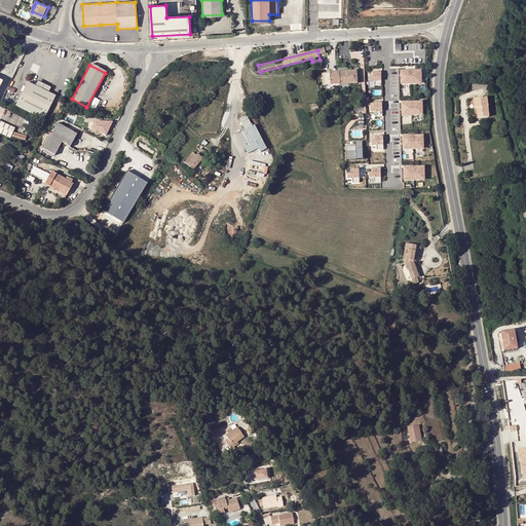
[(420,70),(400,71),(401,80),(404,80),(405,83),(417,83),(417,80),(421,79),(420,70)]
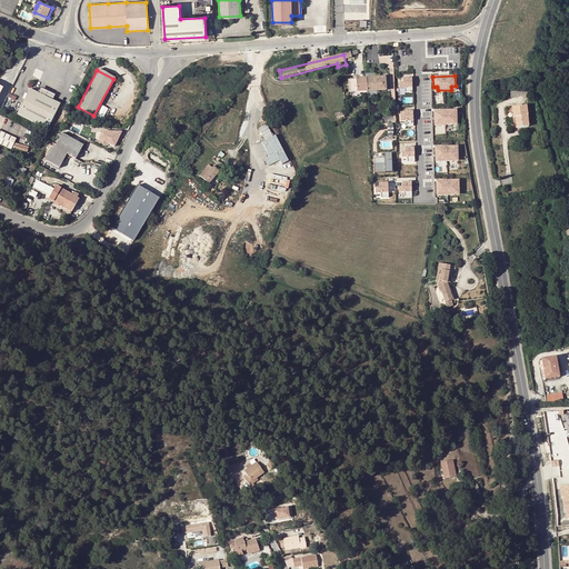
[(386,90),(385,78),(375,78),(366,79),(367,91),(377,91),(386,90)]
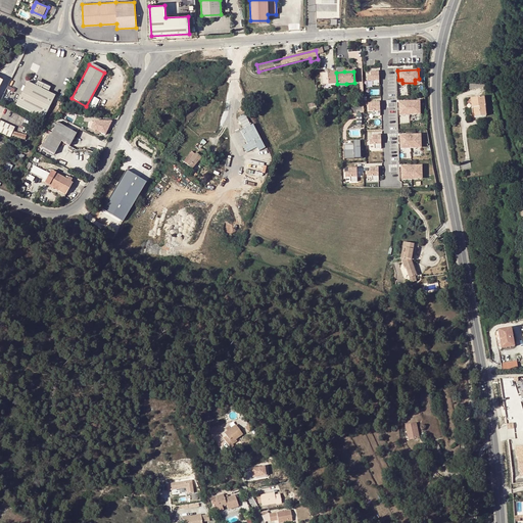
[(378,72),(370,72),(370,76),(367,76),(367,80),(372,80),(372,85),(379,85),(378,72)]
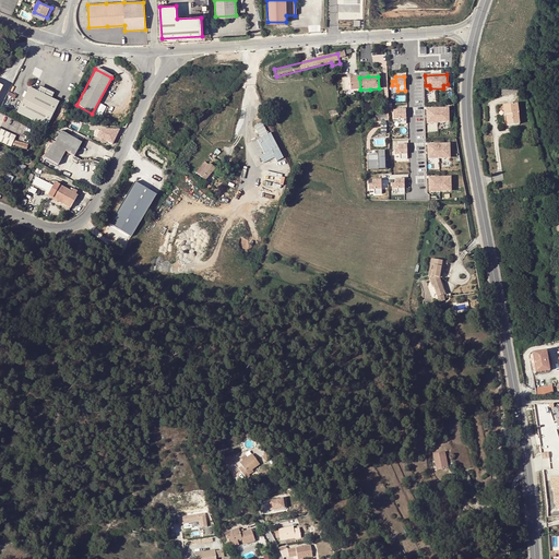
[(360,90),(359,78),(344,79),(344,91),(360,90)]
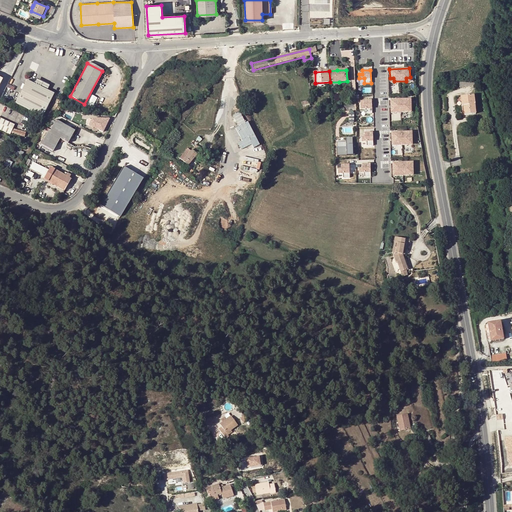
[(28,81),(16,103),(43,117),(47,109),(49,106),(55,94),(28,81)]
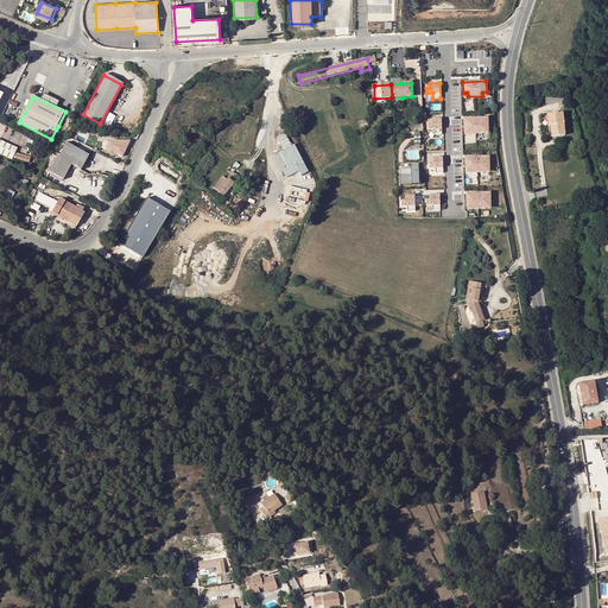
[(550,126),(551,137),(564,135),(562,113),(548,115),(548,126),(550,126)]
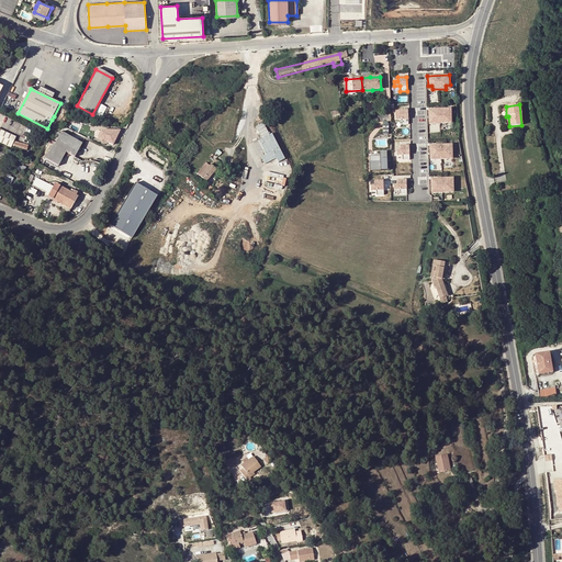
[(450,109),(428,110),(429,120),(433,120),(434,123),(447,123),(447,119),(450,119),(450,109)]
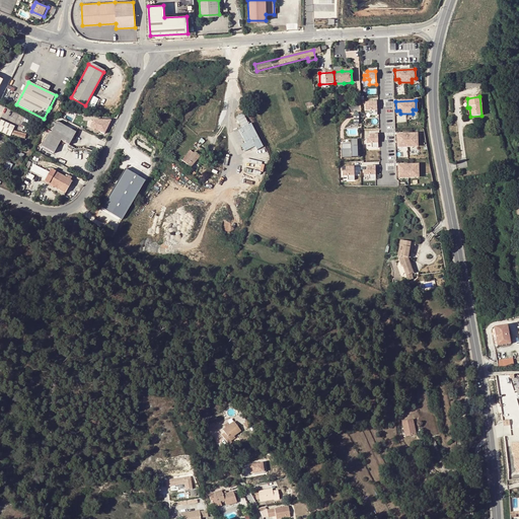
[(376,101),(368,101),(368,105),(365,105),(365,109),(370,109),(370,115),(377,115),(376,101)]
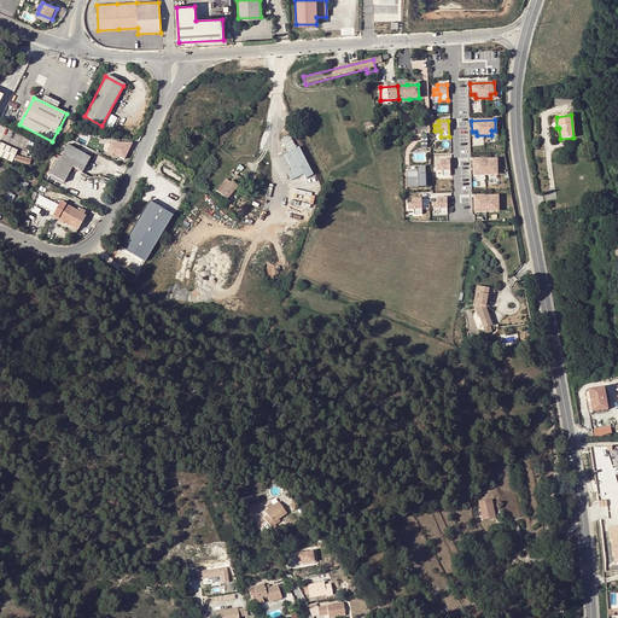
[(315,174),(302,146),(298,147),(292,134),(283,139),(289,152),(286,153),(293,170),(287,173),(291,180),(305,174),(307,178),(315,174)]
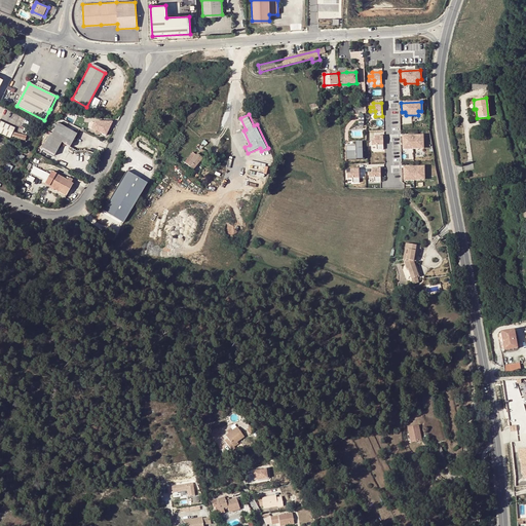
[(0,132),(10,138),(15,128),(0,119),(0,132)]
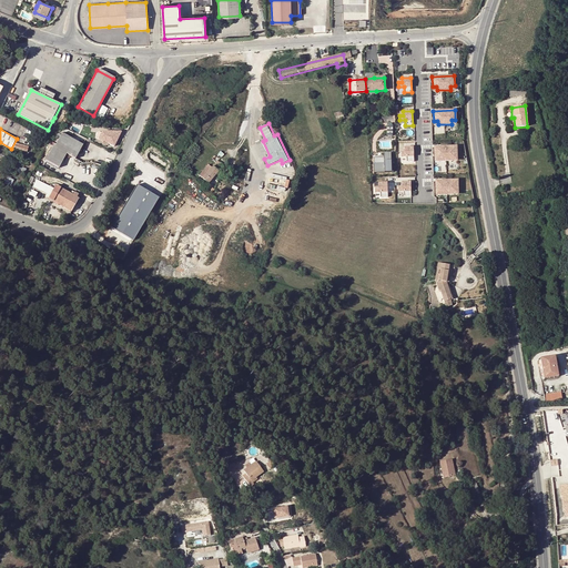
[(120,132),(101,132),(98,139),(113,146),(120,132)]
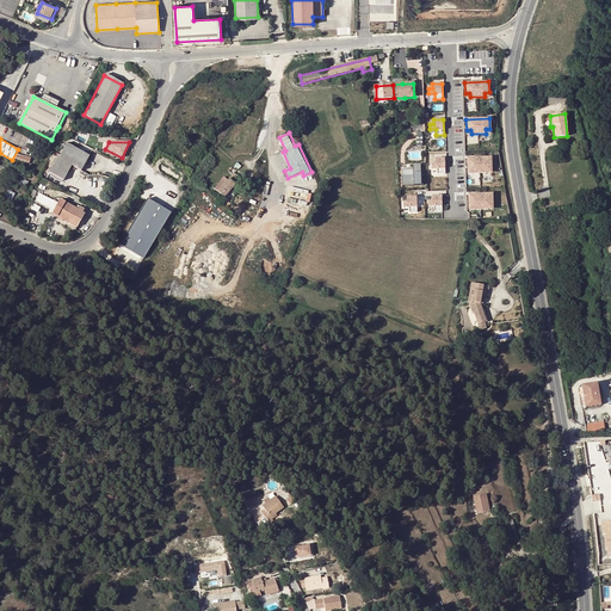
[(80,171),(88,156),(66,144),(65,147),(62,144),(57,153),(60,154),(57,158),(56,158),(48,172),(62,180),(68,170),(71,165),(75,168),(80,171)]
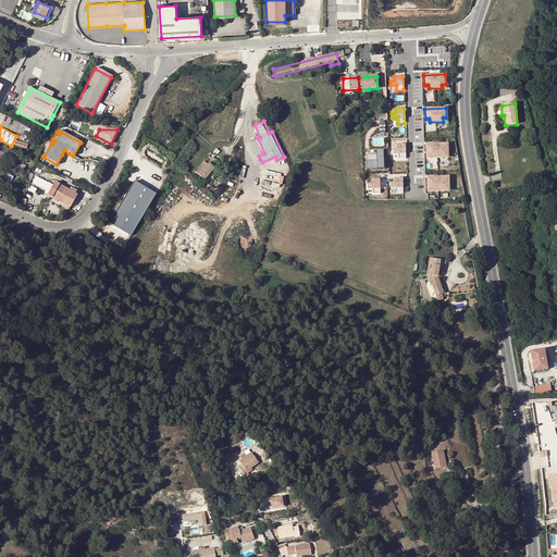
[(447,143),(426,144),(426,153),(431,153),(431,158),(444,157),(444,153),(448,153),(447,143)]
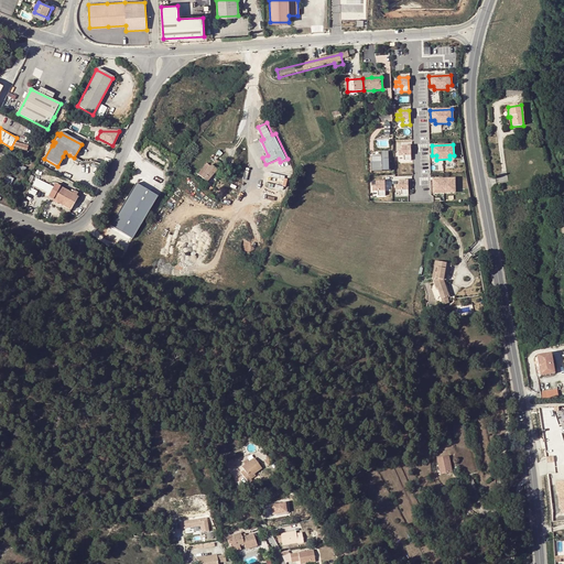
[(410,145),(401,147),(401,150),(398,151),(398,155),(403,155),(403,160),(411,160),(410,145)]
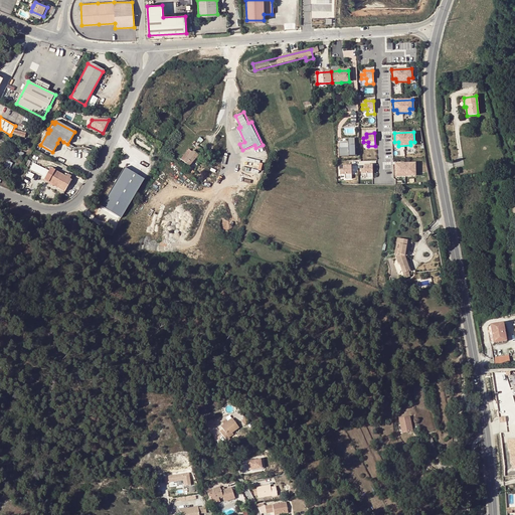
[(188,166),(203,150),(198,146),(192,153),(189,150),(181,159),(188,166)]
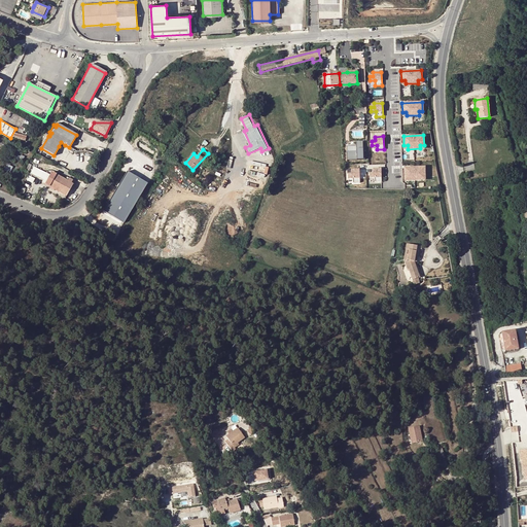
[(348,151),(348,160),(358,160),(358,151),(348,151)]
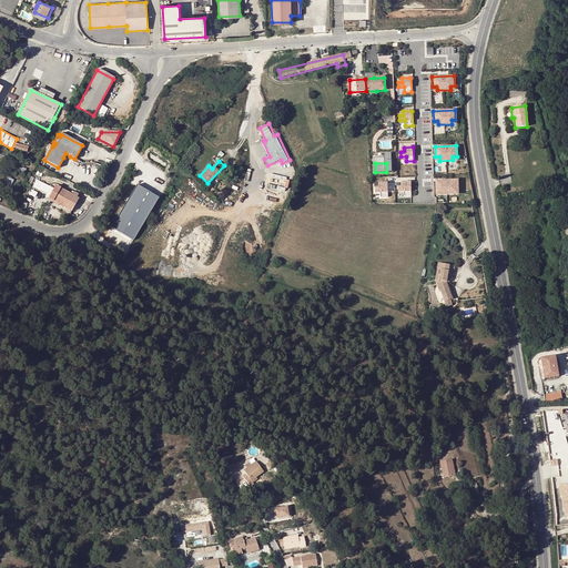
[(75,192),(73,195),(61,189),(53,184),(51,186),(33,178),(30,185),(47,194),(46,196),(54,201),(56,201),(56,203),(59,204),(59,203),(73,211),(80,199),(78,196),(79,194),(75,192)]
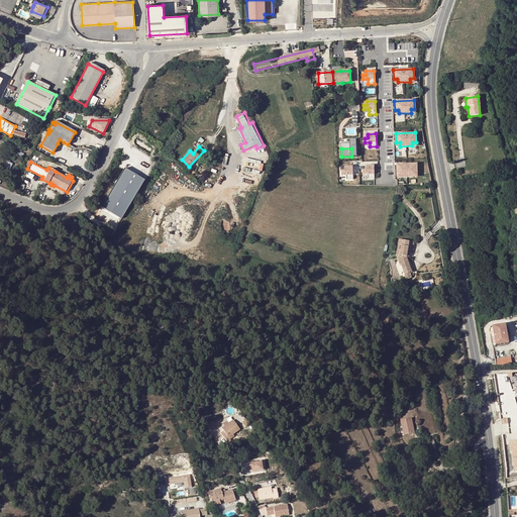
[(416,164),(396,165),(397,174),(400,174),(401,177),(413,177),(413,173),(416,173),(416,164)]
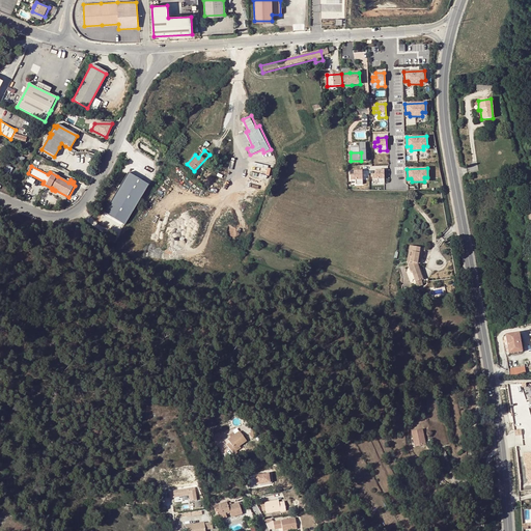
[(384,169),(375,170),(375,173),(371,173),(371,178),(376,178),(378,183),(384,183),(384,169)]
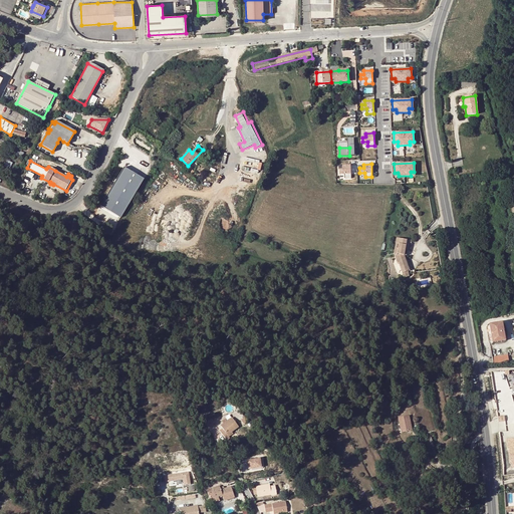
[(350,165),(342,165),(342,169),(338,169),(338,174),(343,173),(344,178),(350,177),(350,165)]
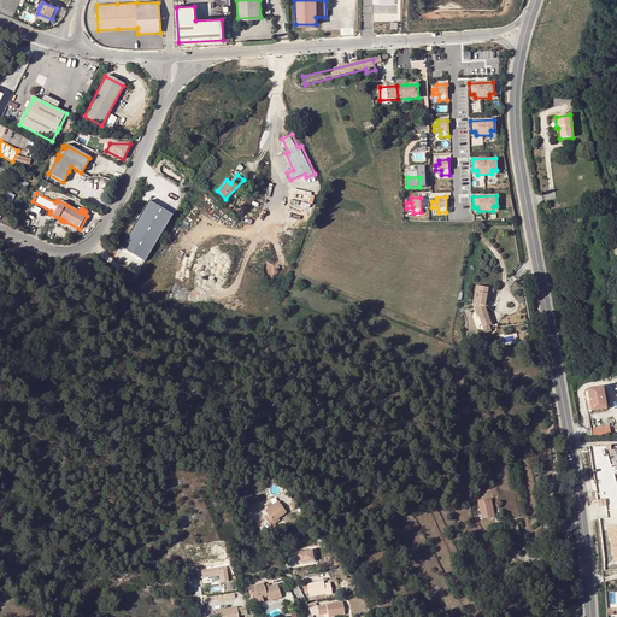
[(171,216),(148,201),(121,247),(145,262),(171,216)]
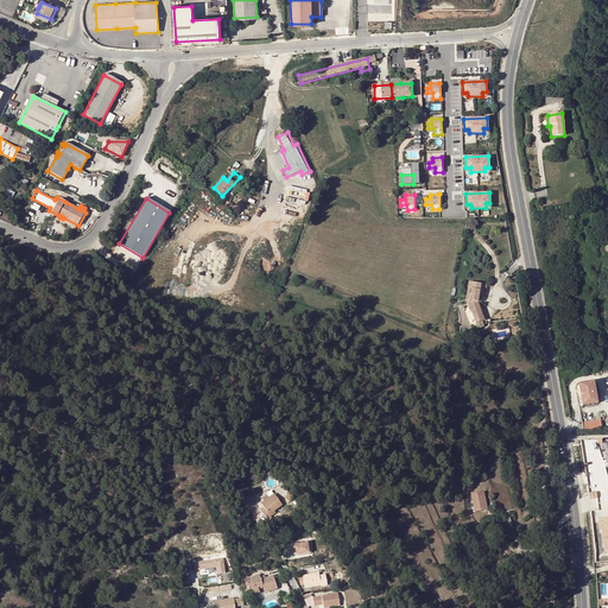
[(476,322),(483,320),(477,302),(477,301),(479,296),(483,297),(487,285),(469,282),(466,299),(470,311),(472,310),(476,322)]
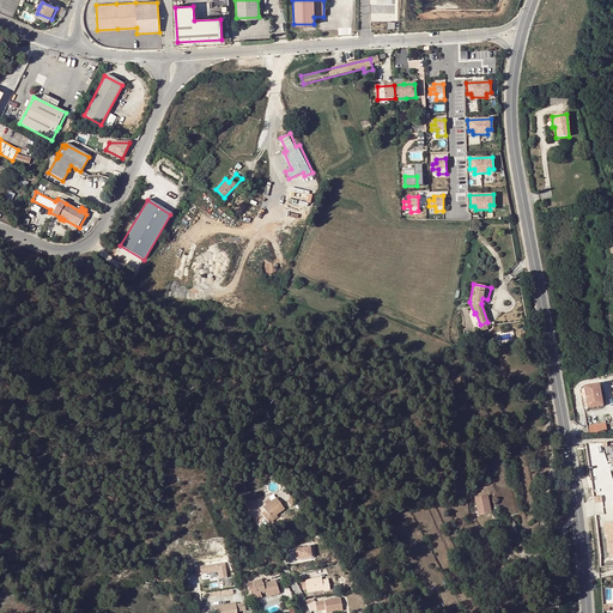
[(583,387),(586,406),(601,404),(598,384),(583,387)]
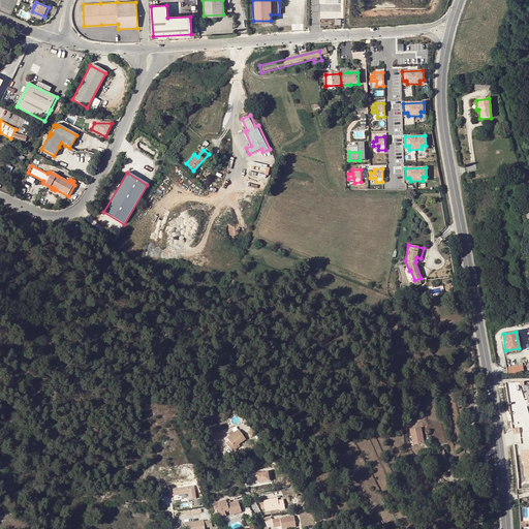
[(522,365),(506,368),(507,376),(523,373),(522,365)]
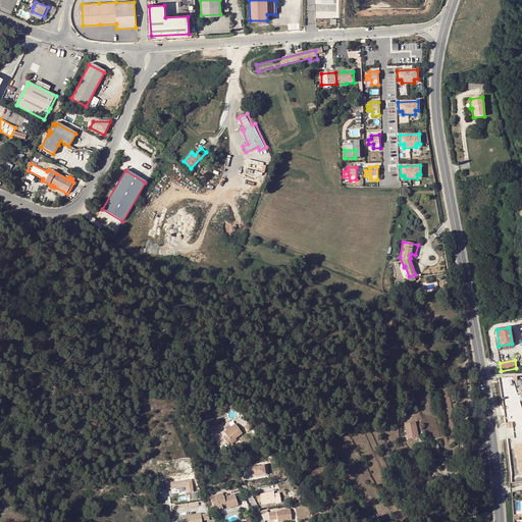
[(418,436),(415,421),(405,423),(408,438),(418,436)]
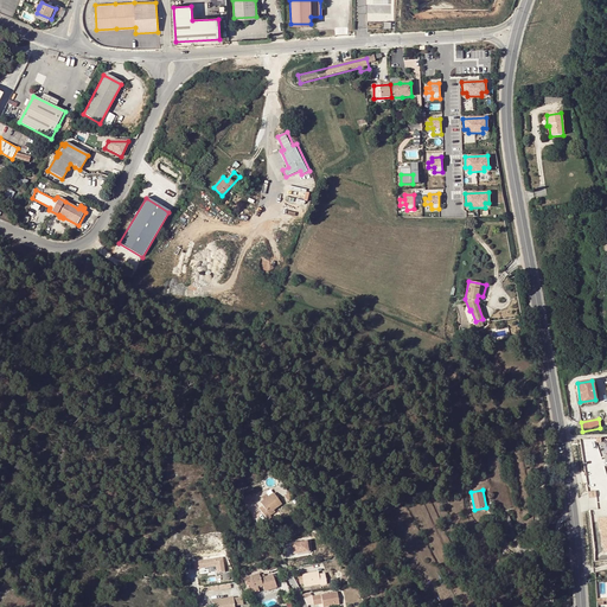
[(511,505),(509,490),(496,492),(498,508),(502,506),(503,511),(511,509),(511,505)]
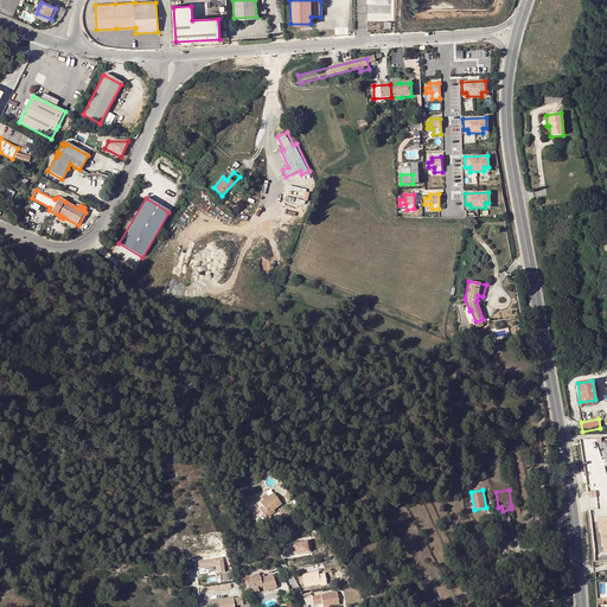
[(281,504),(274,493),(261,503),(264,509),(261,511),(268,521),(272,518),(270,516),(268,513),(273,510),(281,504)]
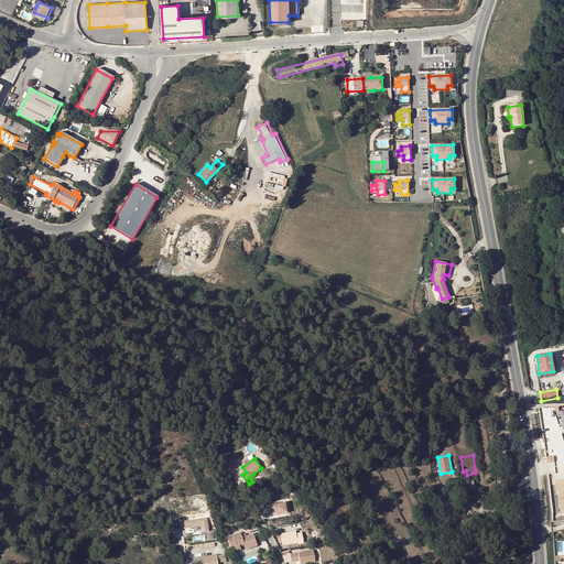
[(273,505),(275,516),(291,513),(289,502),(273,505)]
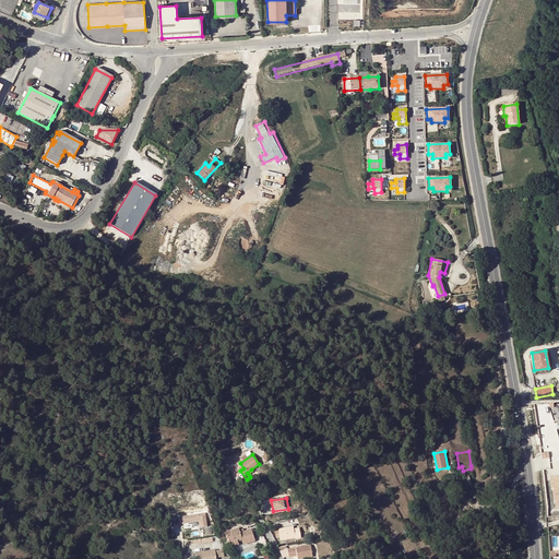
[(180,515),(180,524),(201,522),(201,527),(209,527),(207,513),(180,515)]
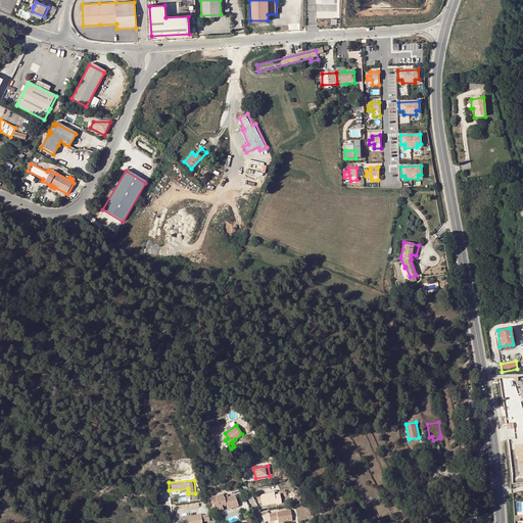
[(260,495),(262,497),(262,501),(263,506),(276,503),(276,504),(281,504),(280,494),(275,495),(274,492),(260,495)]
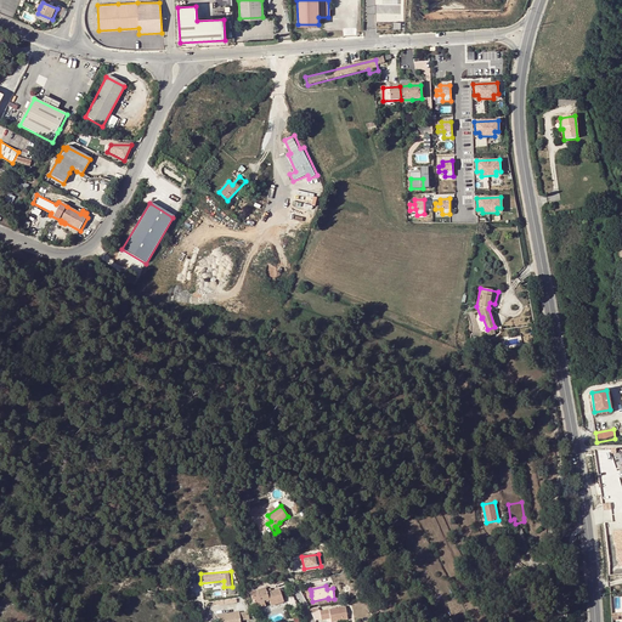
[(258,595),(250,597),(255,610),(265,606),(264,601),(269,600),(271,606),(283,603),(280,589),(271,592),(270,589),(266,591),(266,589),(263,591),(263,589),(256,592),(258,595)]
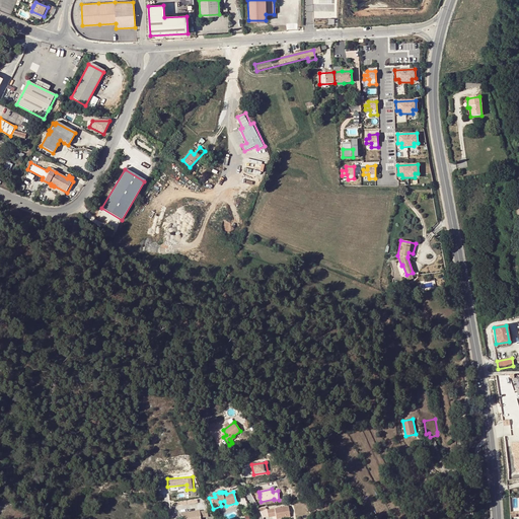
[(269,517),(273,517),(272,513),(275,512),(276,516),(276,518),(278,518),(282,518),(290,517),(288,506),(268,510),(269,517)]
